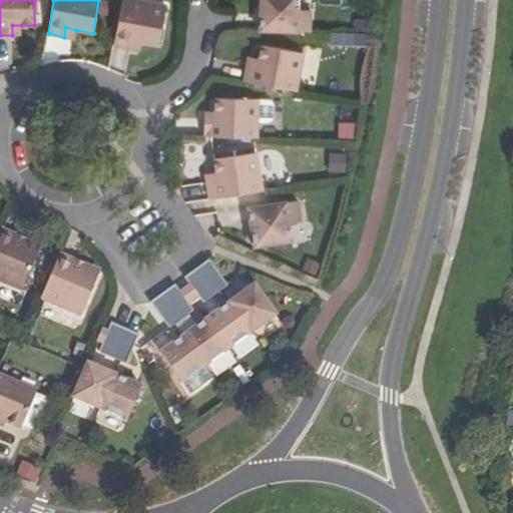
[(135,0),(121,0),(114,45),(129,48),(131,39),(141,41),(158,44),(166,6),(135,0)]
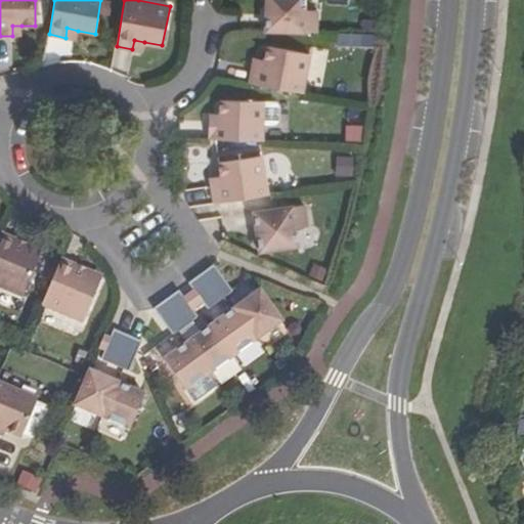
[(304,0),(266,0),(266,15),(265,31),(316,32),(316,10),(304,10),(304,0)]
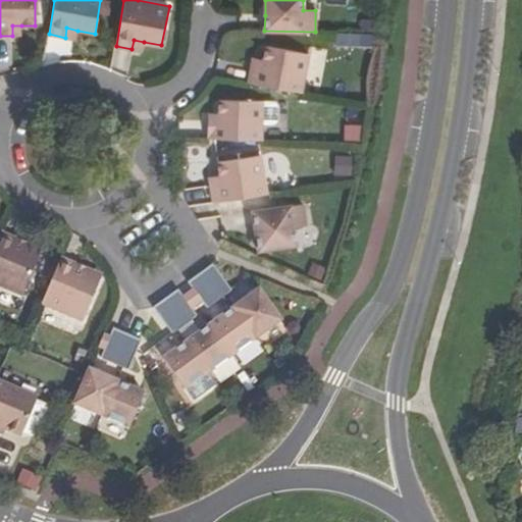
[(12,36),(20,36),(21,25),(12,25),(12,36)]
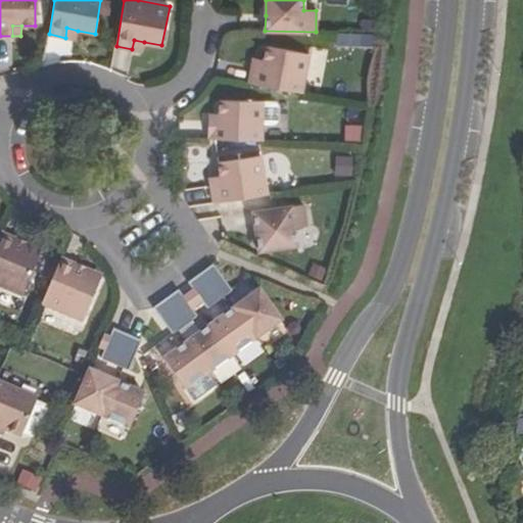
[(65,38),(76,39),(78,31),(66,28),(65,38)]
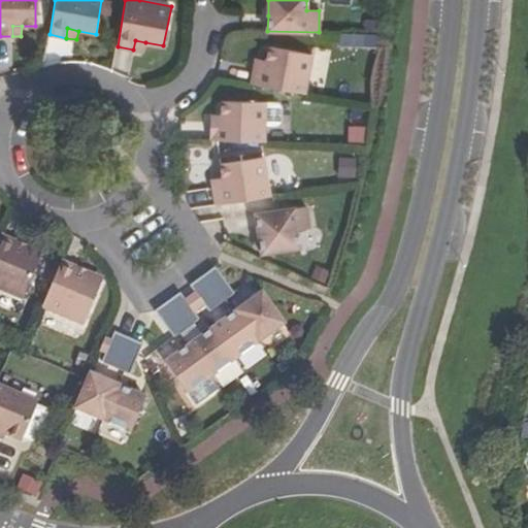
[(133,50),(144,52),(145,42),(135,40),(133,50)]
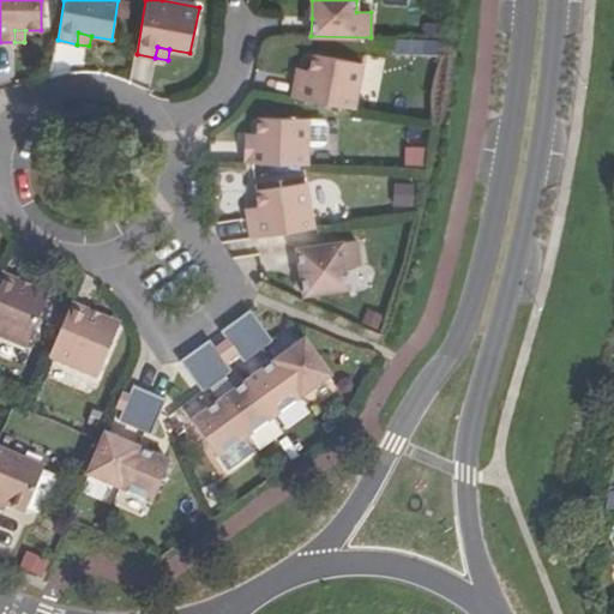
[(363,64),(312,54),(309,70),(307,80),(296,78),(292,97),(354,109),(363,64)]
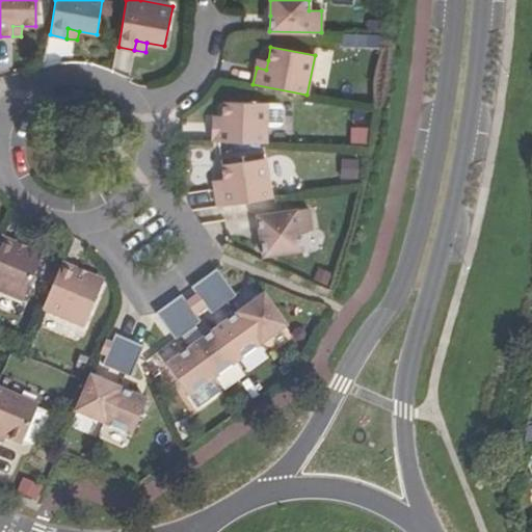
[(257,68),(266,70),(268,60),(258,59),(257,68)]
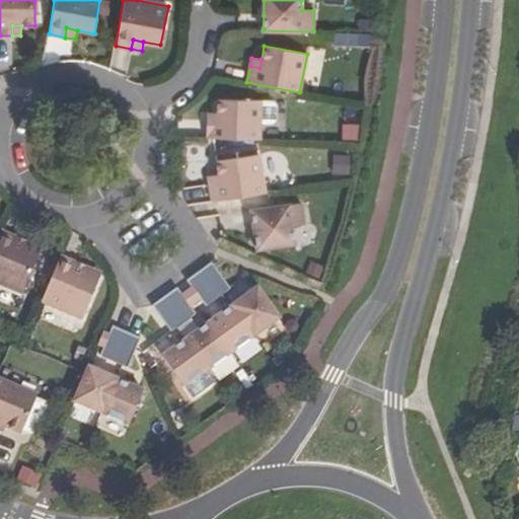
[(261,100),(217,99),(217,113),(217,122),(207,122),(206,138),(260,139),(261,100)]
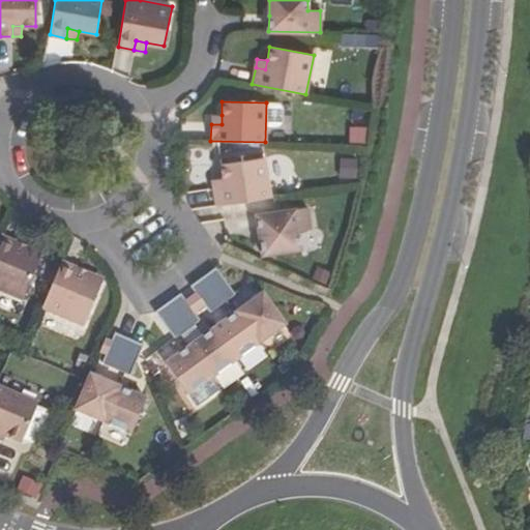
[(211,124),(222,124),(222,115),(211,115),(211,124)]
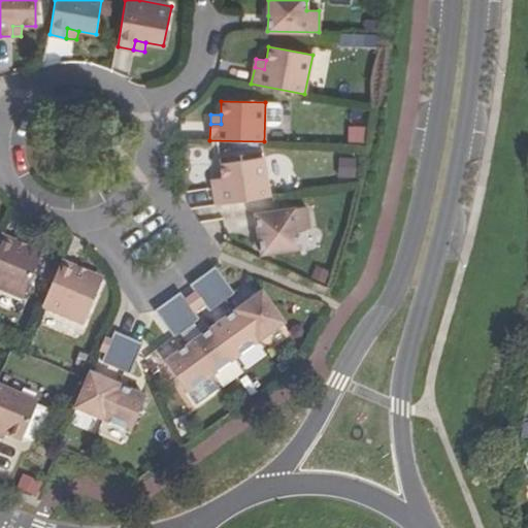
[(337,156),(336,176),(354,177),(355,157),(337,156)]
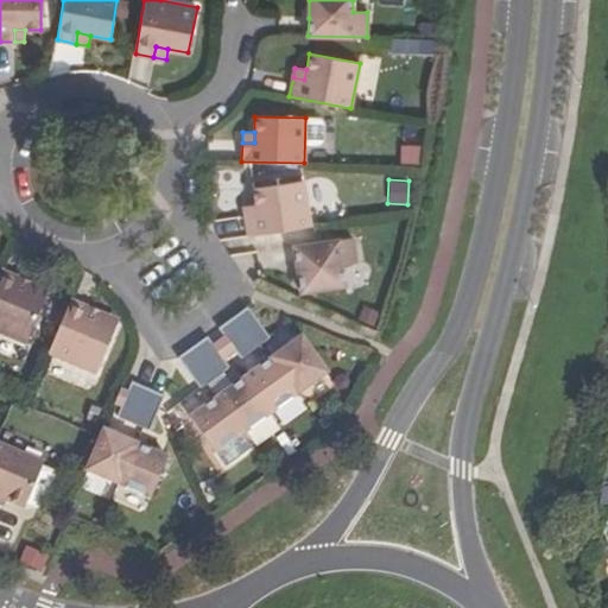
[(246,216),(248,235),(260,234),(310,226),(304,181),(253,189),(255,204),(257,215),(246,216)]
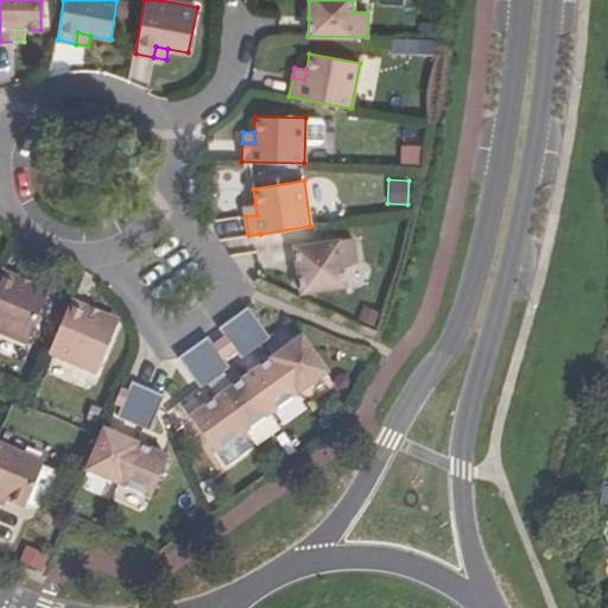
[(246,216),(257,215),(255,204),(244,207),(246,216)]
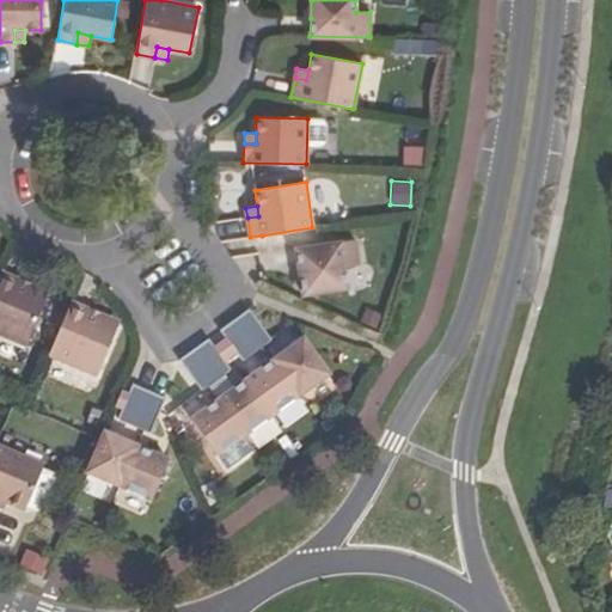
[(355,239),(297,249),(299,267),(303,294),(347,287),(344,267),(359,265),(355,239)]
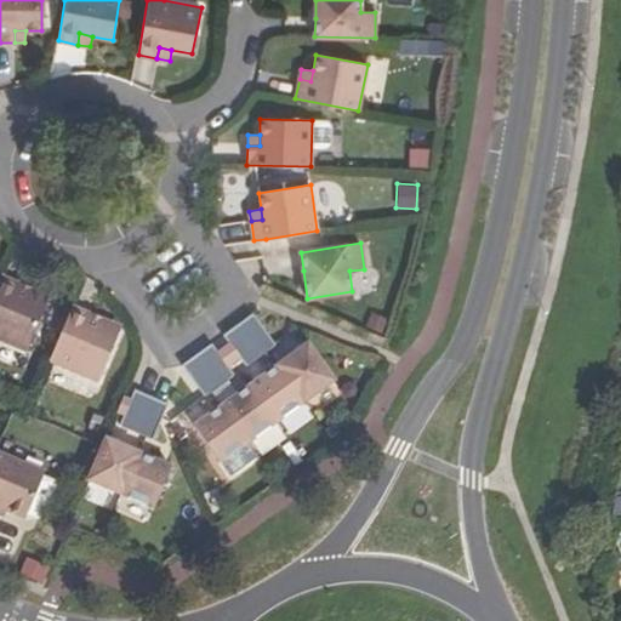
[(20,284),(1,277),(0,279),(0,340),(27,352),(47,303),(17,290),(20,284)]
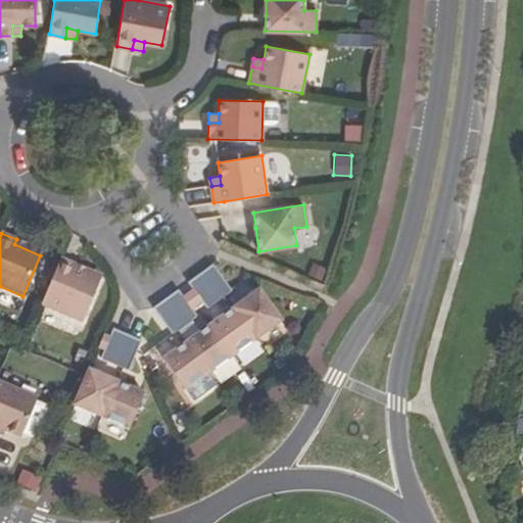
[(16,239),(14,244),(40,255),(42,250),(16,239)]
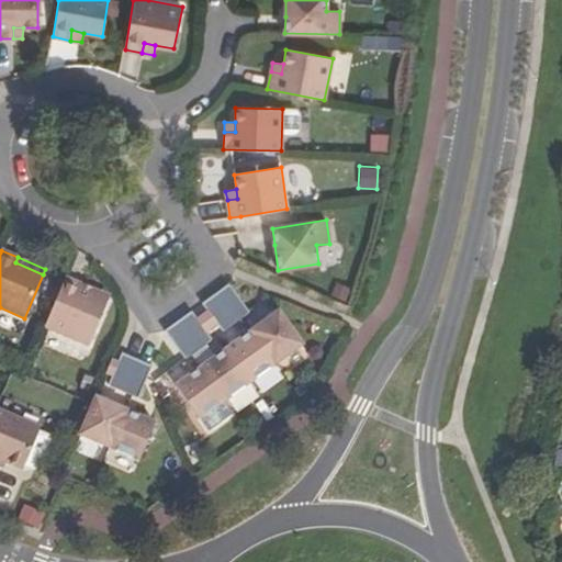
[(81,285),(66,278),(45,326),(89,346),(108,302),(80,290),(81,285)]
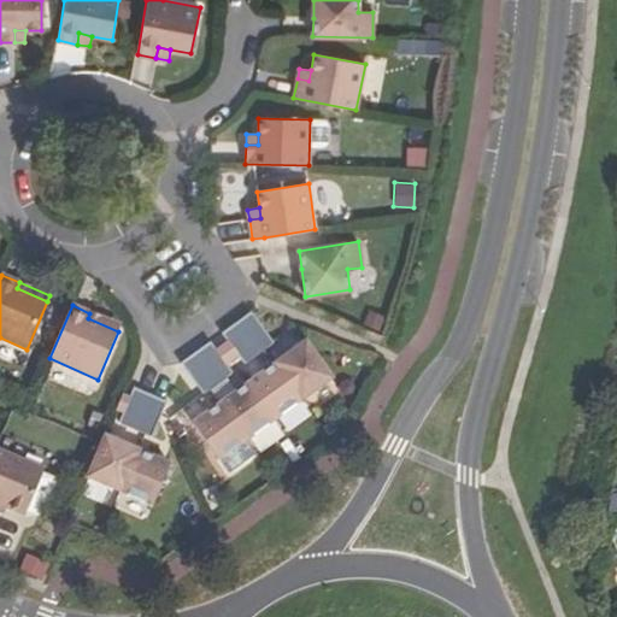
[(252,312),(236,323),(259,353),(266,348),(274,344),(252,312)]
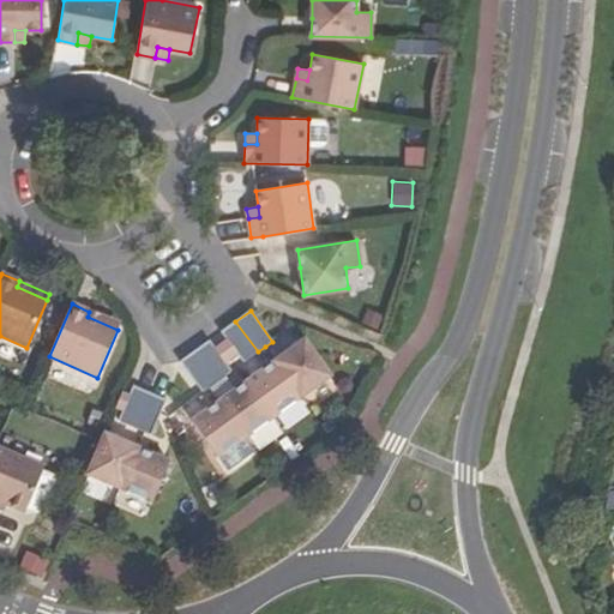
[(89,312),(88,317),(118,330),(120,324),(89,312)]
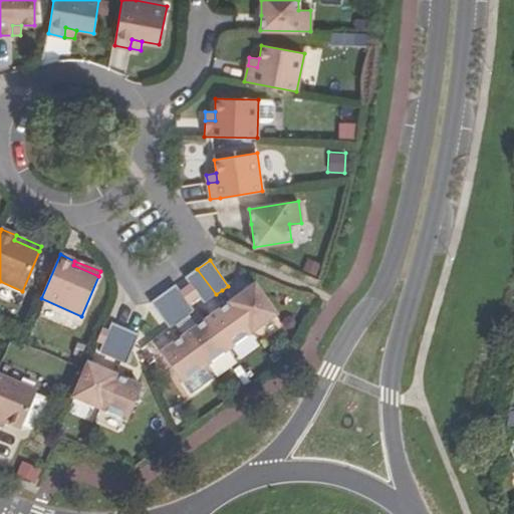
[(197,269),(185,277),(203,303),(216,294),(197,269)]
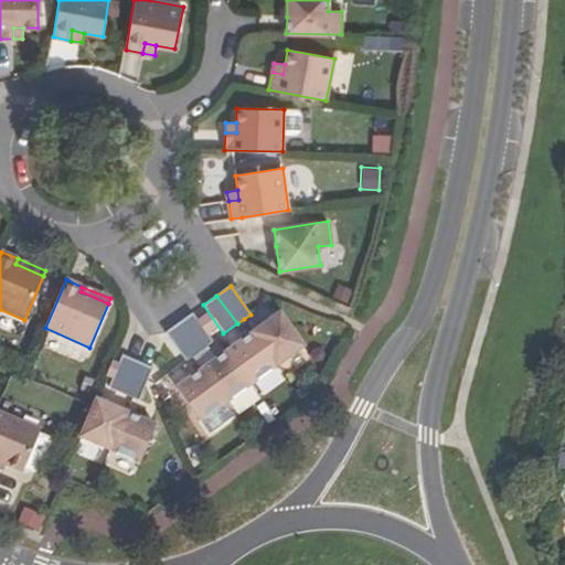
[(200,351),(206,347),(213,341),(193,313),(179,322),(200,351)]
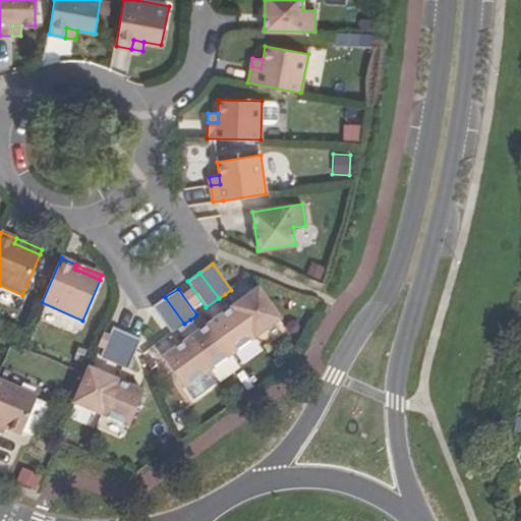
[(234,306),(255,337),(280,320),(258,289),(234,306)]
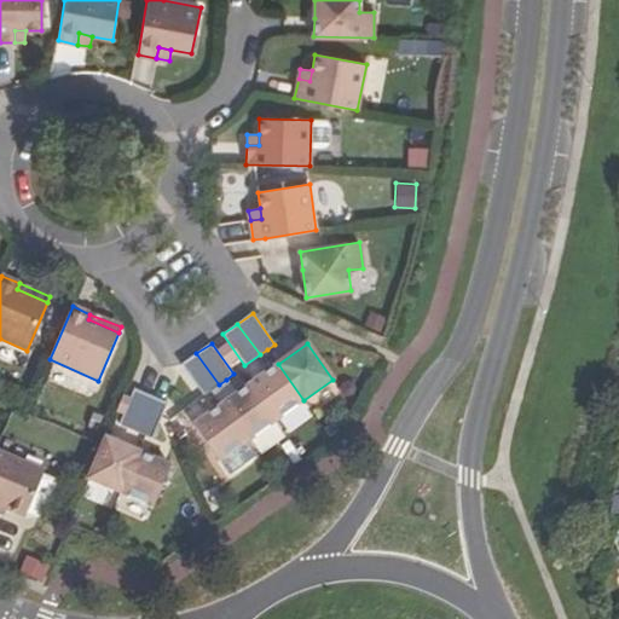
[(219,385),(196,353),(181,364),(203,395),(212,391),(219,385)]
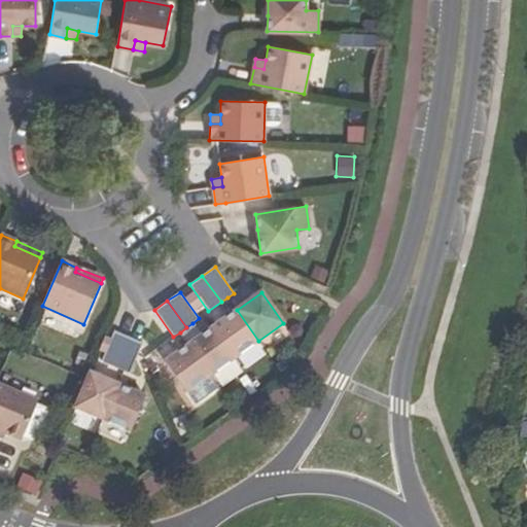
[(237,310),(213,327),(235,358),(258,341),(237,310)]
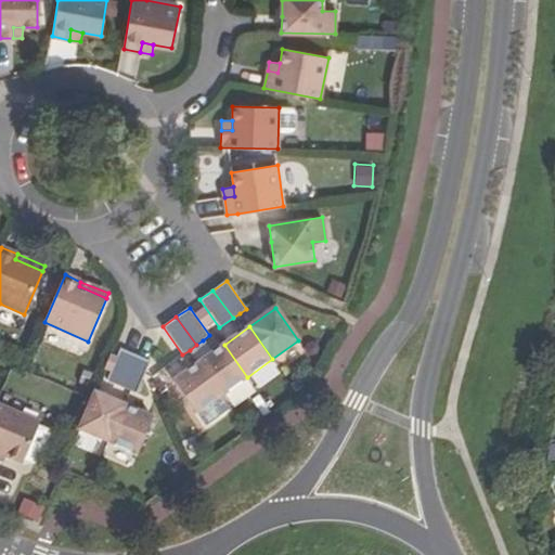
[(213,353),(203,340),(190,350),(198,363),(213,353)]
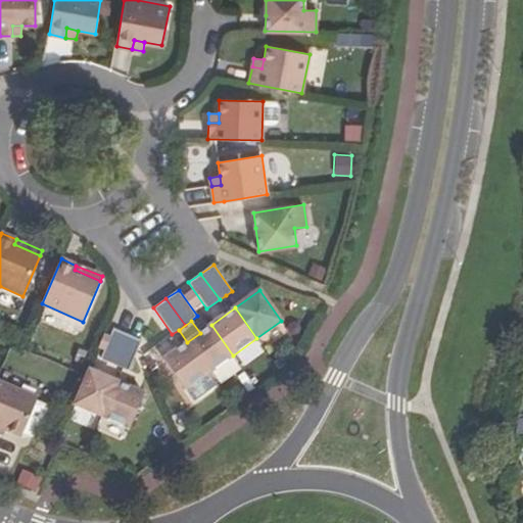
[(200,333),(187,342),(209,372),(233,355),(211,325),(200,333)]
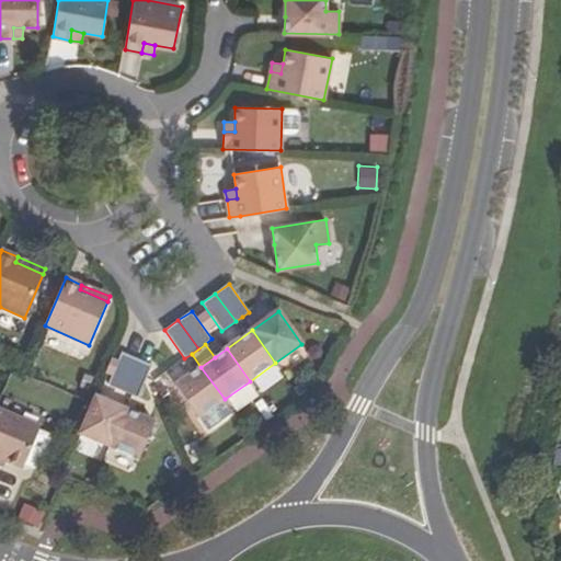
[(124,391),(137,358),(122,353),(109,385),(124,391)]
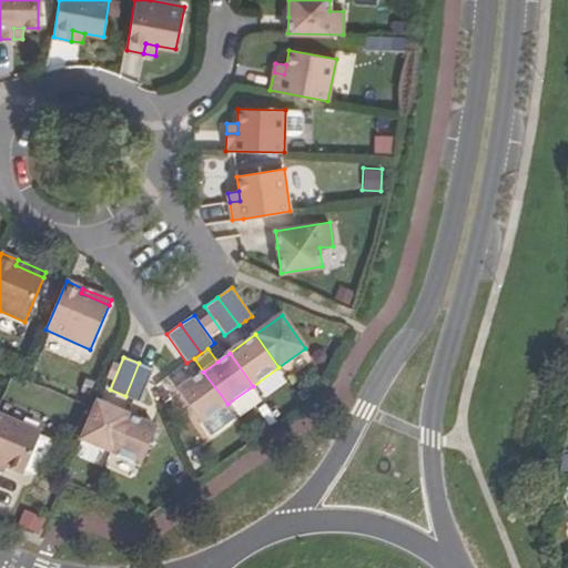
[(154,369),(139,363),(125,396),(133,399),(140,403),(149,381),(154,369)]
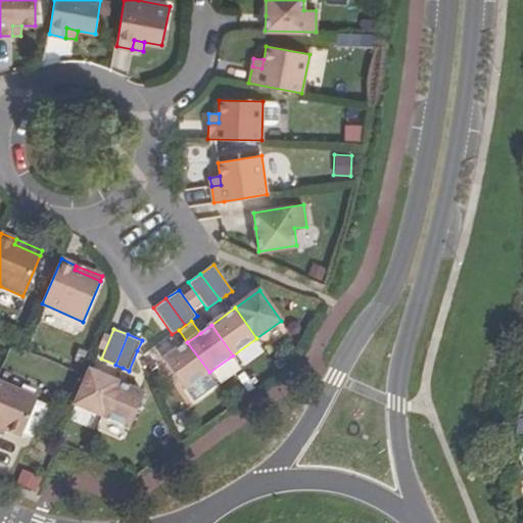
[(209,372),(187,342),(163,360),(185,390),(209,372)]
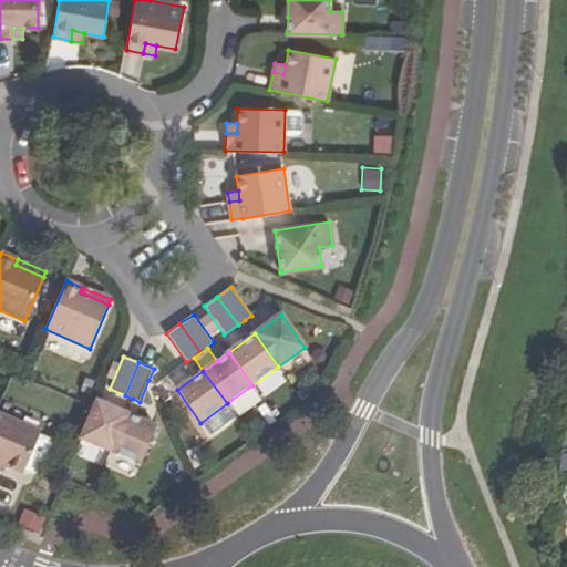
[(81,439),(111,452),(126,414),(96,401),(94,409),(81,439)]
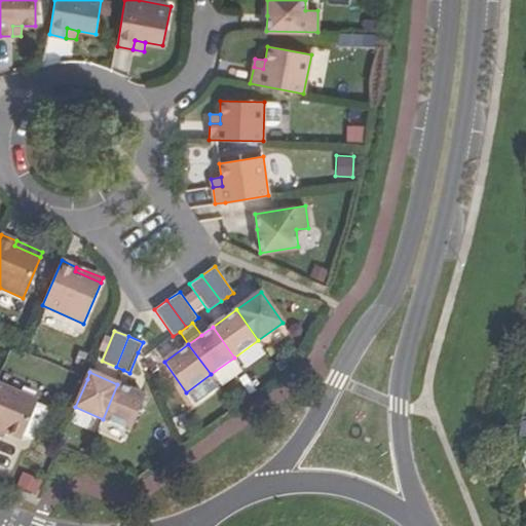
[(0,428),(6,433),(22,439),(37,403),(38,400),(0,383),(0,428)]
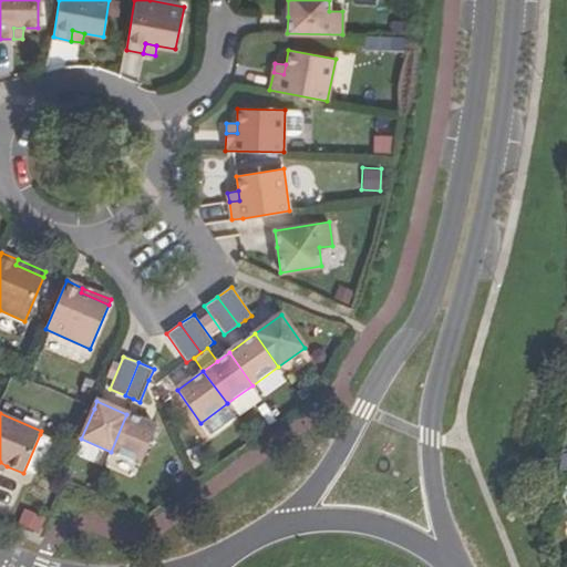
[(157,426),(126,414),(111,452),(141,464),(157,426)]
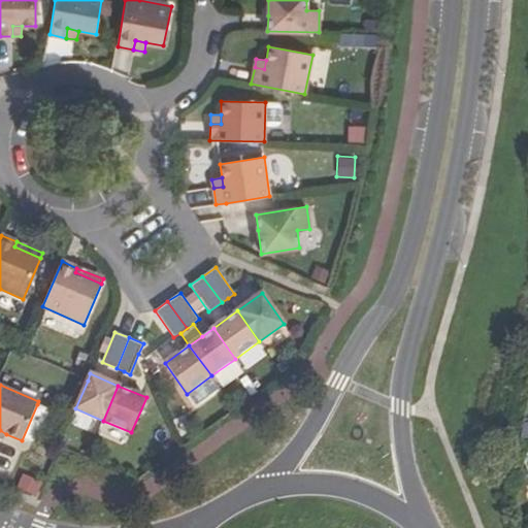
[(39,438),(48,416),(46,408),(37,404),(24,436),(33,440),(39,438)]
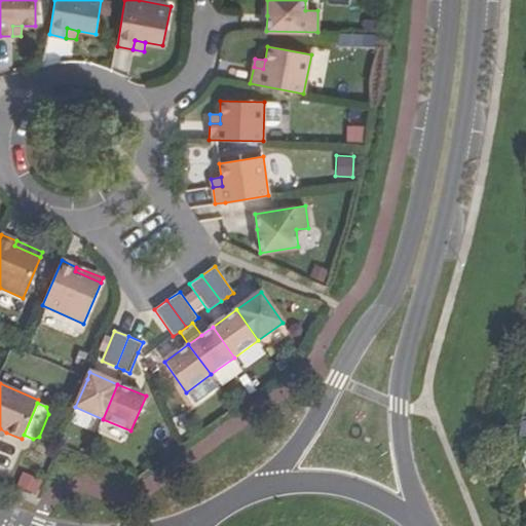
All buildings are outlined.
